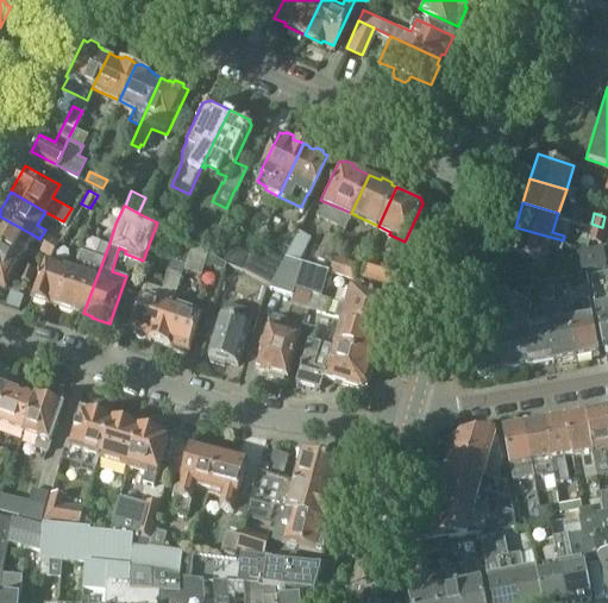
[(0,247),(18,258),(32,234),(0,217),(0,247)]
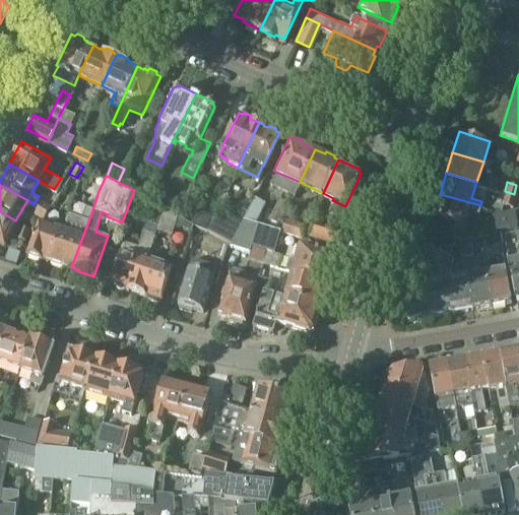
[(514,194),(505,191),(502,200),(511,202),(514,194)]
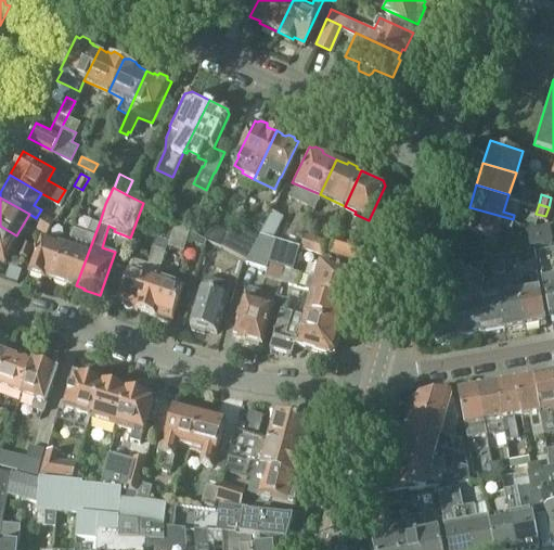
[(513,219),(469,207),(463,229),(482,235),(480,243),(492,247),(500,221),(511,225),(513,219)]
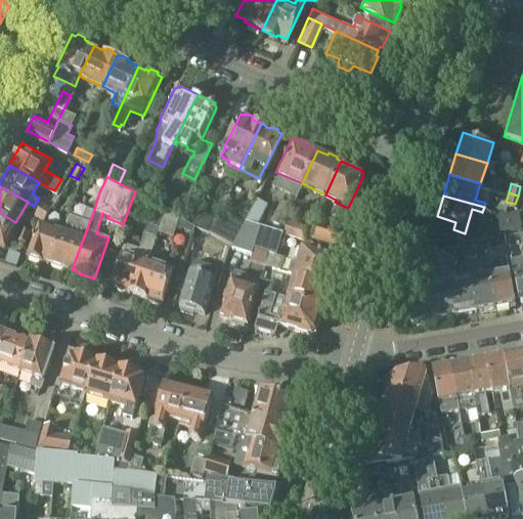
[(255,198),(246,218),(258,222),(266,204),(255,198)]
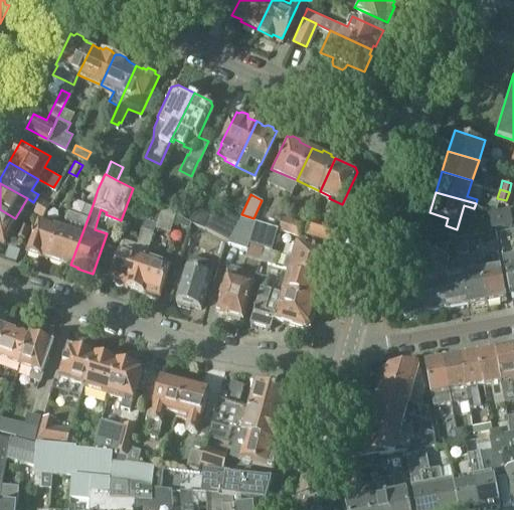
[(42,197),(38,204),(46,208),(50,202),(42,197)]
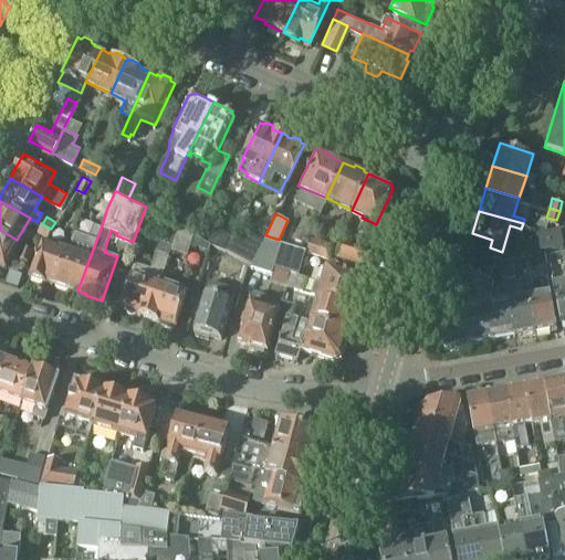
[(66,247),(54,282),(77,291),(102,225),(94,222),(90,234),(73,229),(66,247)]
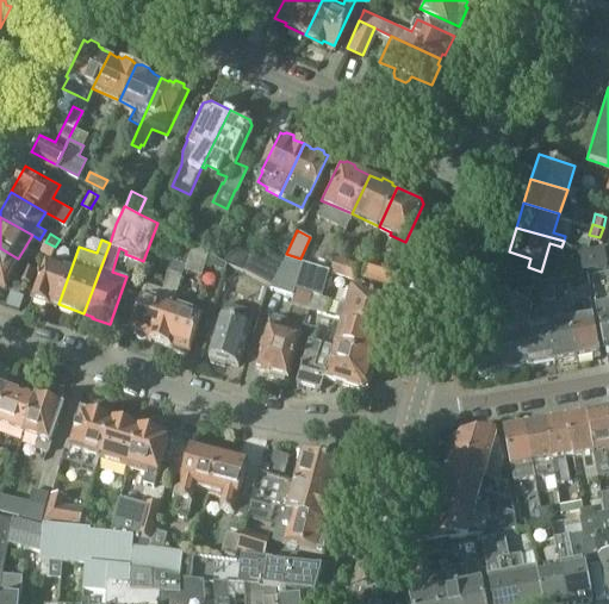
[(55,247),(45,242),(41,250),(50,255),(55,247)]
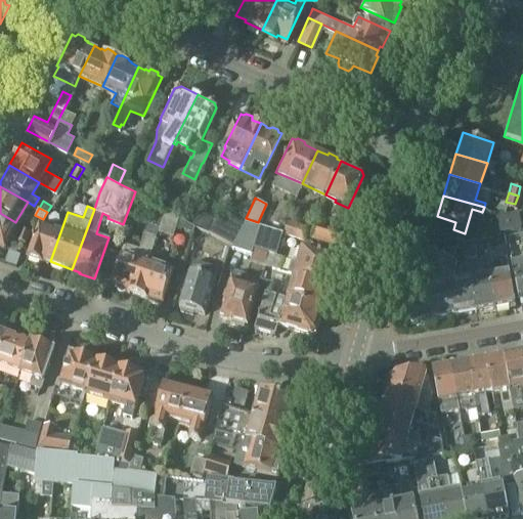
[(165,208),(158,230),(173,235),(176,225),(193,230),(195,224),(165,208)]
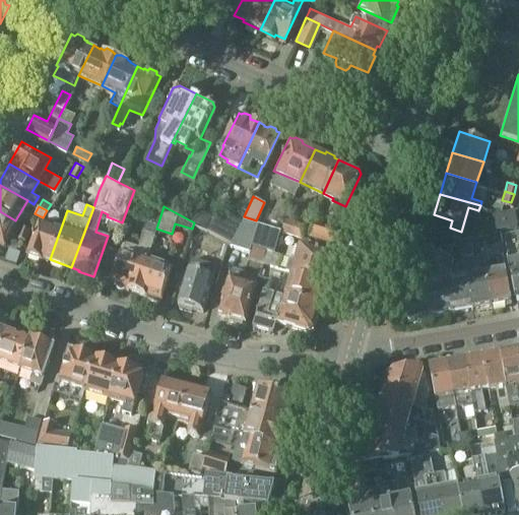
[(511,208),(491,213),(494,228),(514,222),(511,208)]
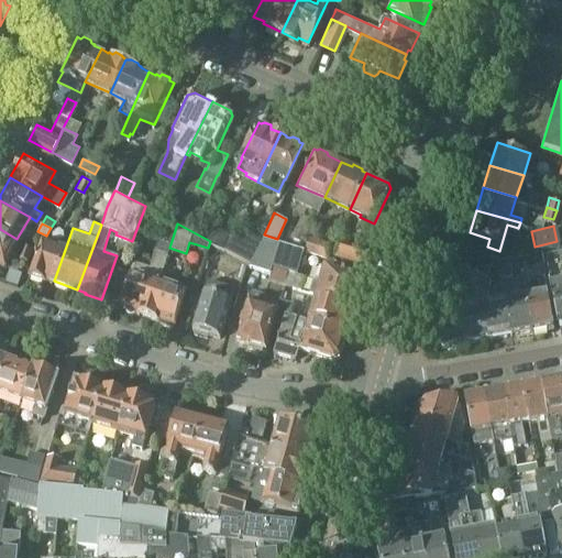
[(0,260),(4,262),(18,239),(17,239),(0,229),(0,260)]
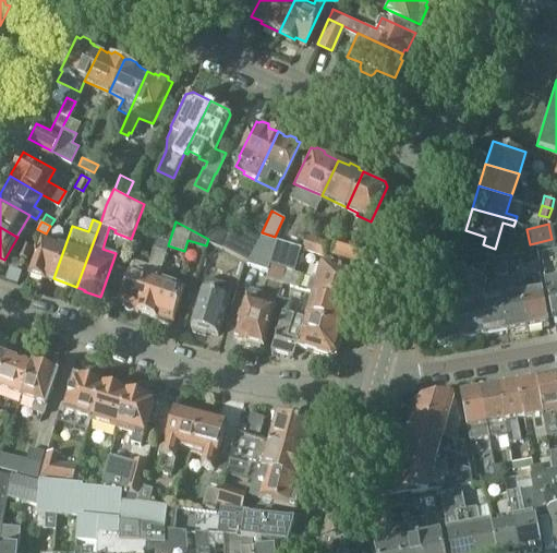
[(230,231),(222,245),(249,259),(255,245),(230,231)]
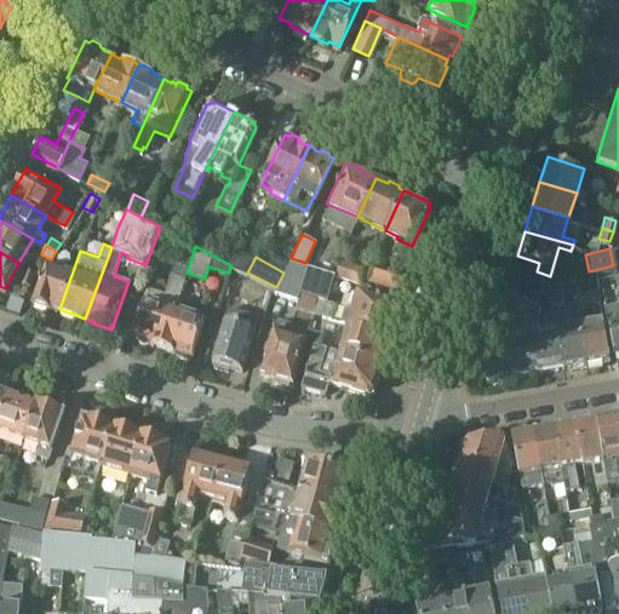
[(340,257),(336,273),(359,279),(364,263),(340,257)]
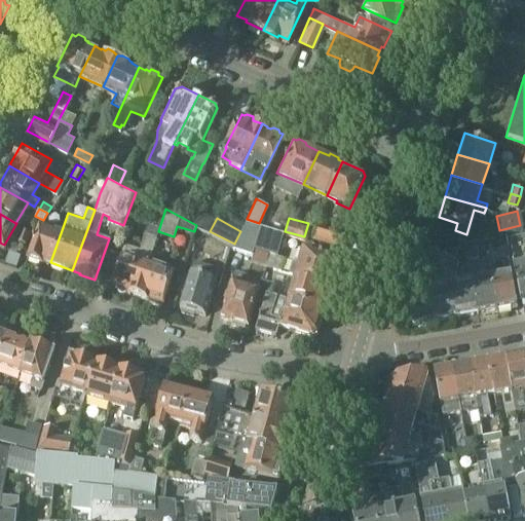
[(234,244),(232,248),(253,253),(254,248),(261,224),(259,223),(247,219),(240,231),(234,244)]
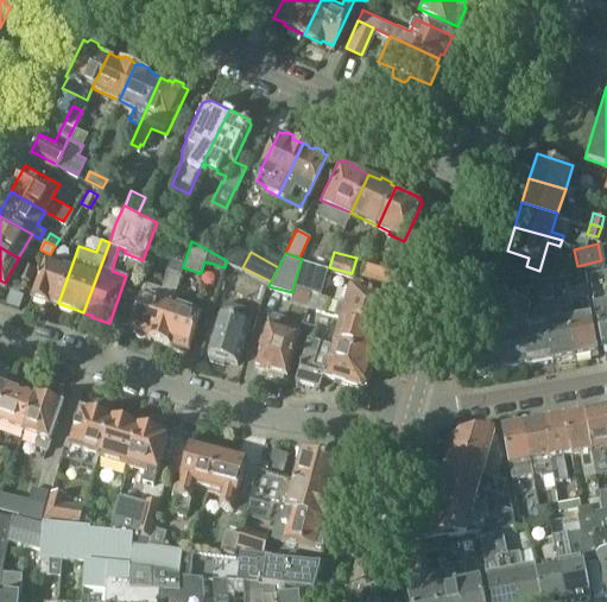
[(33,287),(31,295),(49,301),(58,303),(71,266),(44,257),(33,287)]
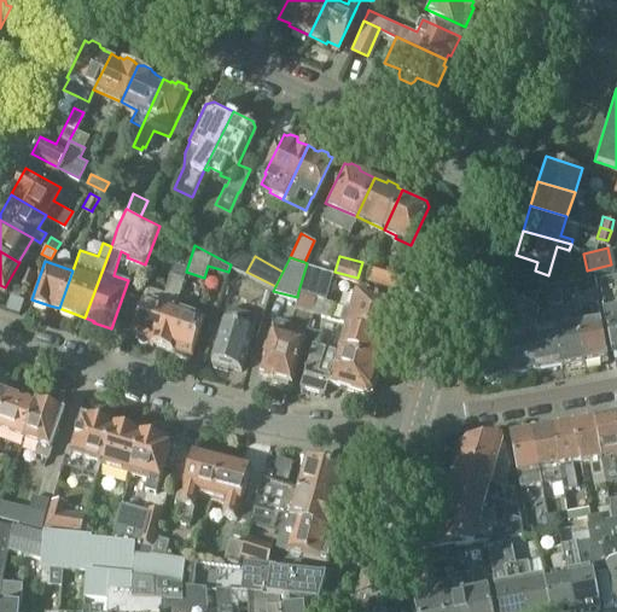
[(409,273),(373,261),(367,278),(405,289),(409,273)]
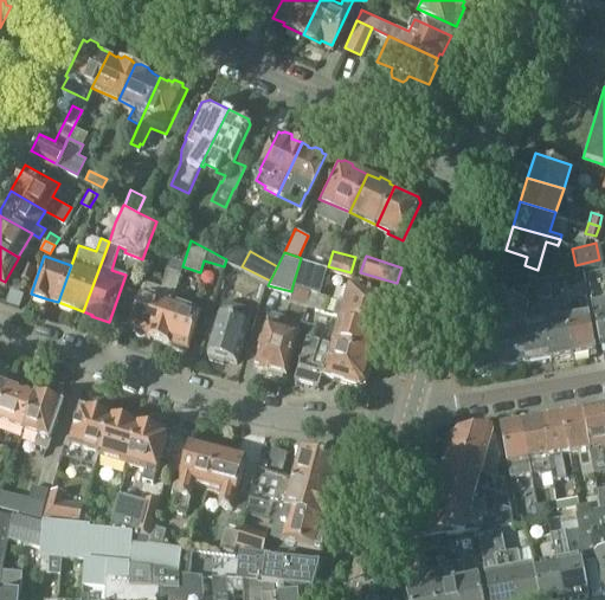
[(301,258),(293,285),(302,288),(310,290),(319,292),(326,265),(301,258)]
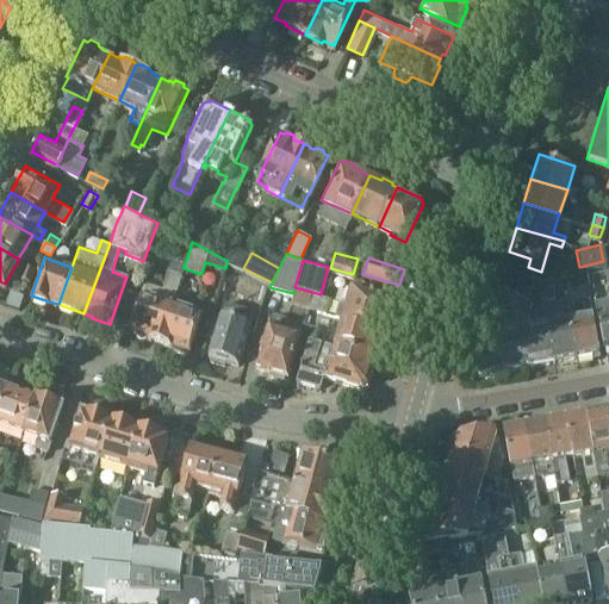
[(25,263),(20,276),(30,279),(35,267),(25,263)]
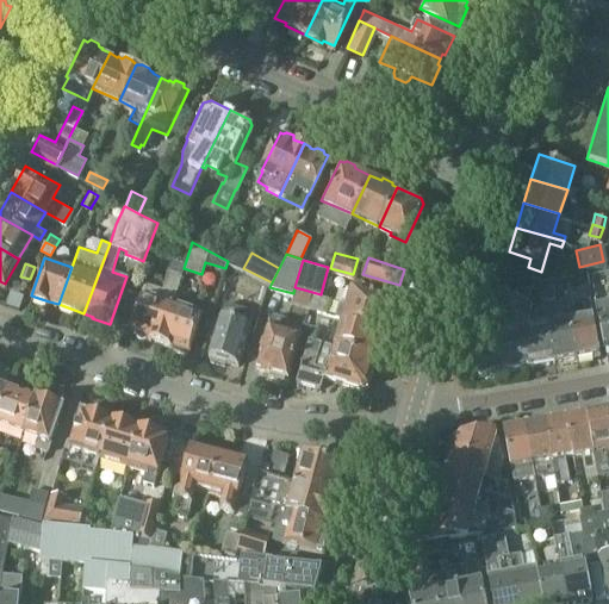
[(148,336),(160,340),(176,292),(182,273),(168,268),(161,287),(145,282),(137,309),(131,329),(134,330),(136,334),(141,335),(144,334),(148,335),(148,336)]
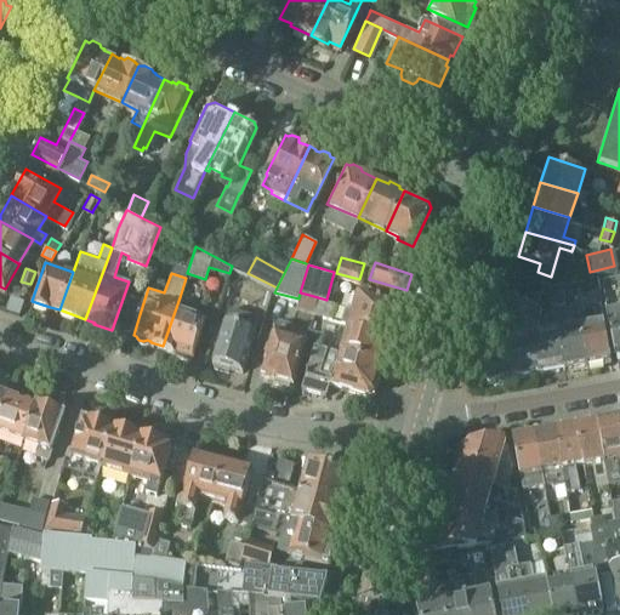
[(581,277),(584,290),(597,286),(593,274),(581,277)]
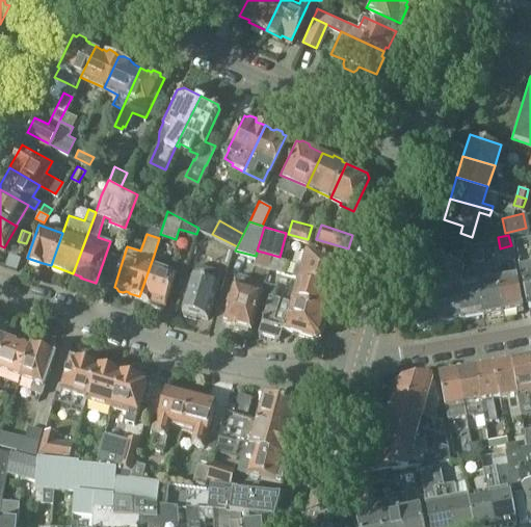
[(472,260),(482,258),(481,251),(489,249),(487,240),(469,244),(472,260)]
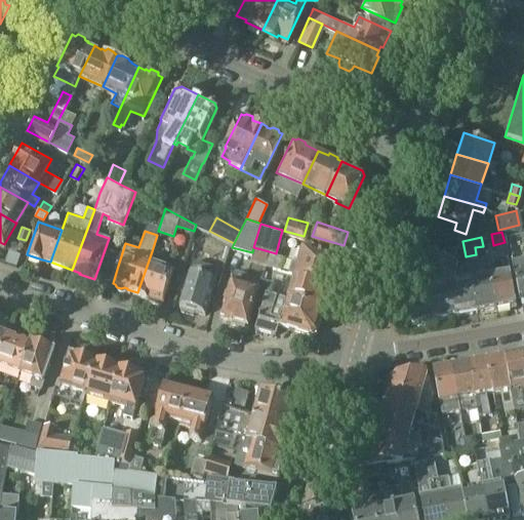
[(523,254),(512,257),(521,301),(523,300),(523,240),(522,241),(523,248),(523,249),(523,254)]
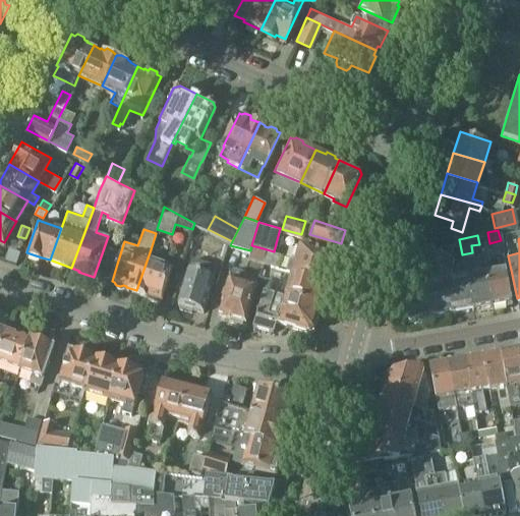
[(286,269),(292,270),(327,280),(331,268),(334,267),(336,259),(334,256),(335,254),(300,243),(299,246),(295,245),(291,258),(289,258),(286,269)]
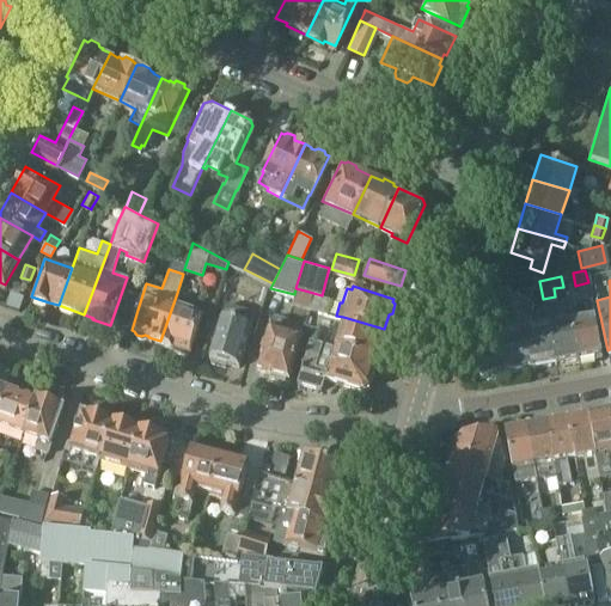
[(517,323),(527,320),(533,303),(527,301),(531,287),(508,292),(507,297),(501,295),(496,298),(492,314),(517,323)]
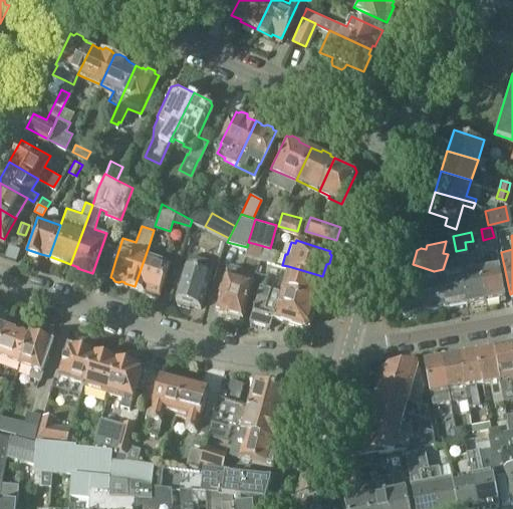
[(154,248),(149,246),(135,286),(144,289),(144,288),(146,289),(145,292),(156,295),(157,292),(159,293),(169,261),(152,255),(154,248)]
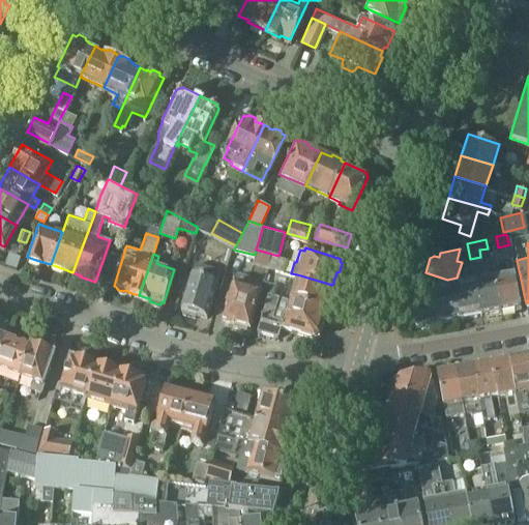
[(271,254),(268,266),(274,268),(278,256),(271,254)]
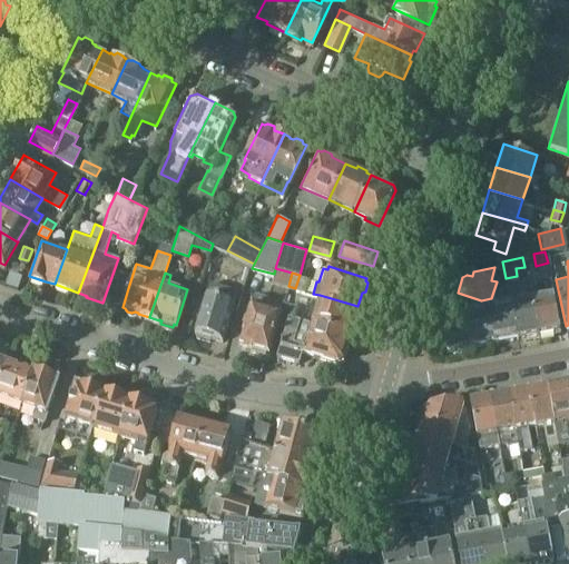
[(300,275),(295,288),(305,290),(310,278),(300,275)]
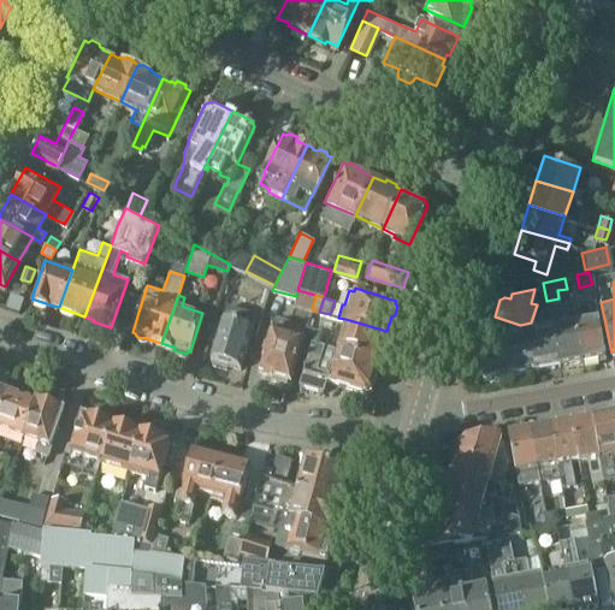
[(574,321),(581,359),(604,354),(592,300),(577,302),(577,307),(572,308),(574,321)]
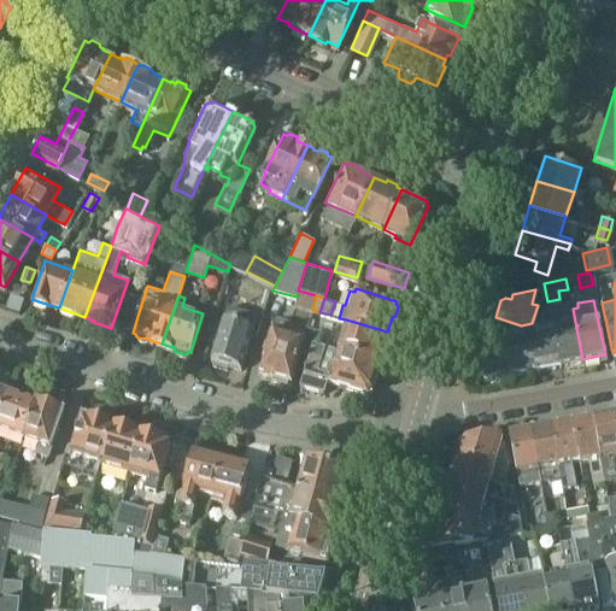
[(563,303),(551,305),(561,363),(582,359),(575,322),(567,323),(563,303)]
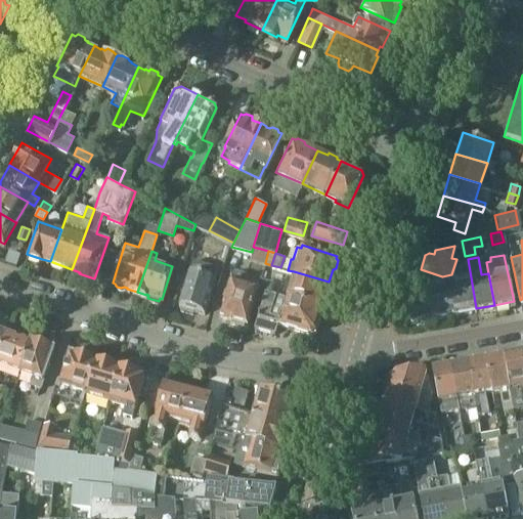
[(188,270),(178,303),(181,304),(180,308),(191,311),(192,308),(204,311),(213,282),(214,278),(217,266),(191,258),(188,270)]
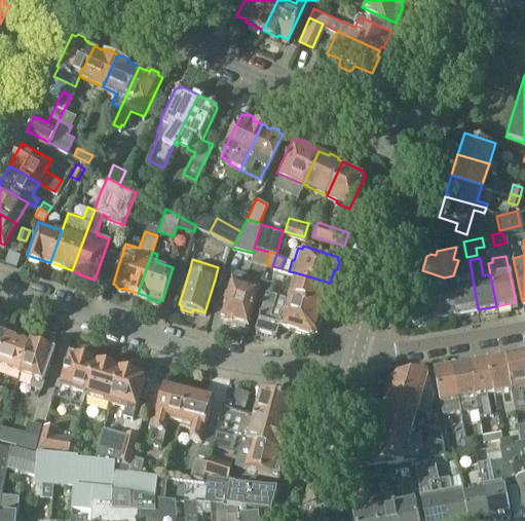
[(451,287),(452,293),(456,313),(478,309),(470,260),(461,261),(458,270),(460,280),(452,281),(451,287)]
